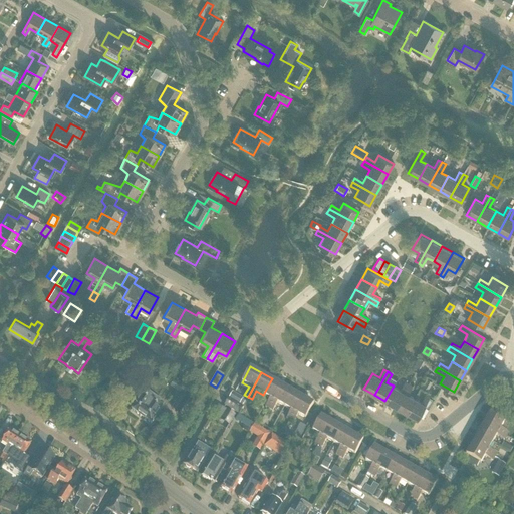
[(269,409),(282,384),(272,378),(263,395),(269,398),(265,406),(269,409)]
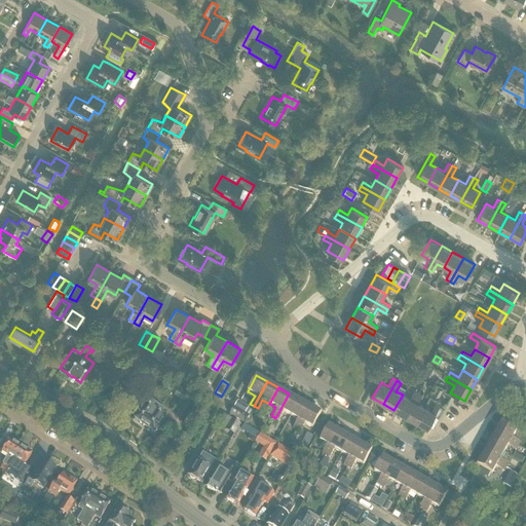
[(442,390),(437,387),(433,395),(438,398),(442,390)]
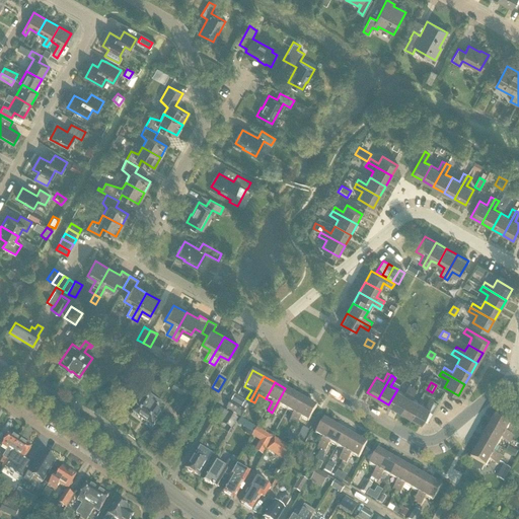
[(399,411),(413,387),(409,385),(403,393),(397,389),(388,404),(399,411)]
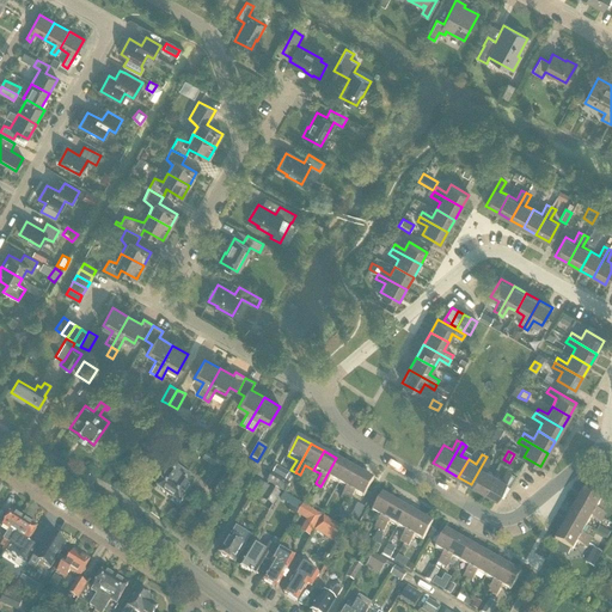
[(484,491),(494,473),(485,470),(491,459),(487,457),(471,484),(484,491)]
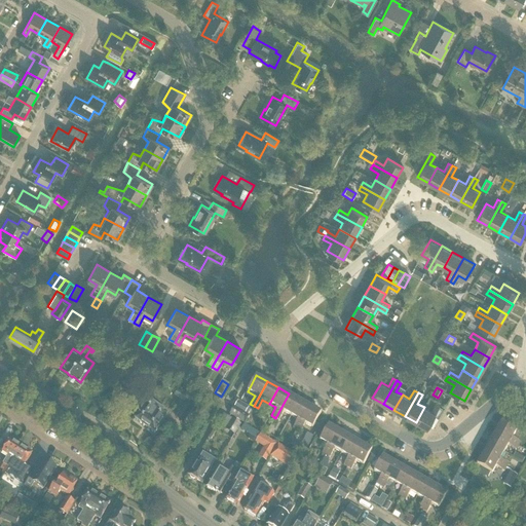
[(291,416),(300,400),(289,393),(275,418),(278,420),(284,412),(291,416)]
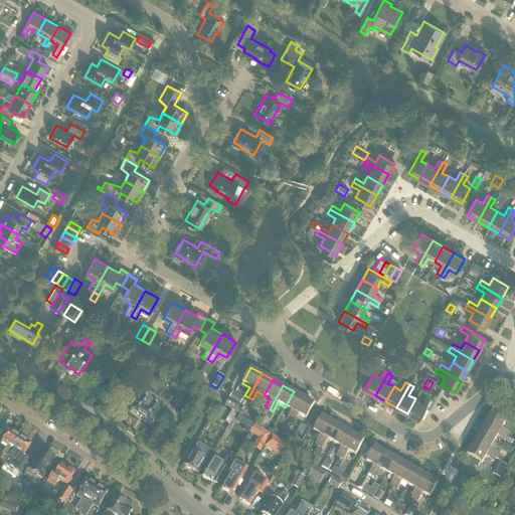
[(291,421),(304,397),(294,391),(285,407),(291,410),(287,418),(291,421)]
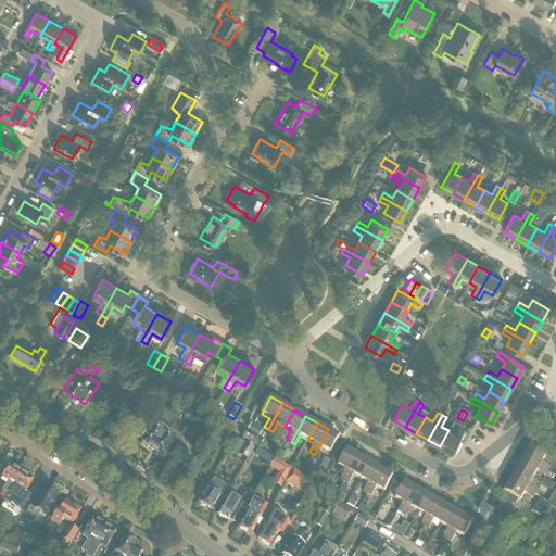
[(156,424),(142,444),(163,458),(177,439),(156,424)]
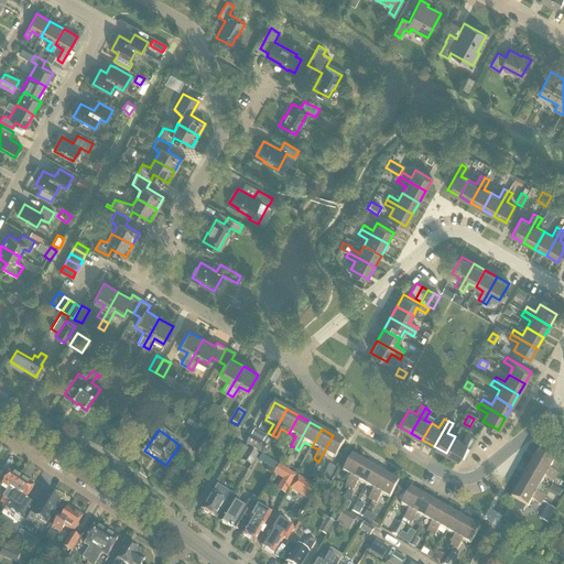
[(270,438),(256,430),(251,436),(266,445),(270,438)]
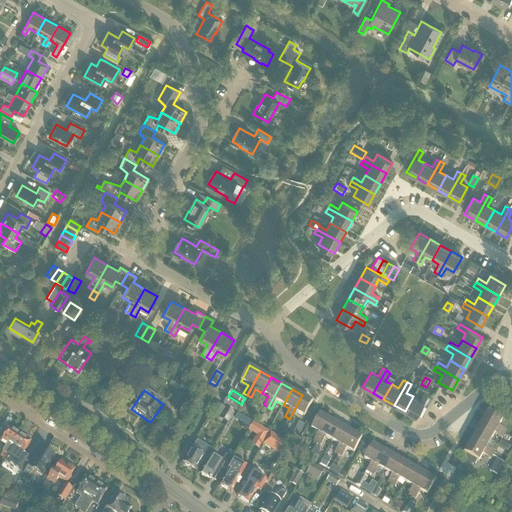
[(413,396),(405,411),(415,417),(428,394),(424,392),(419,400),(413,396)]
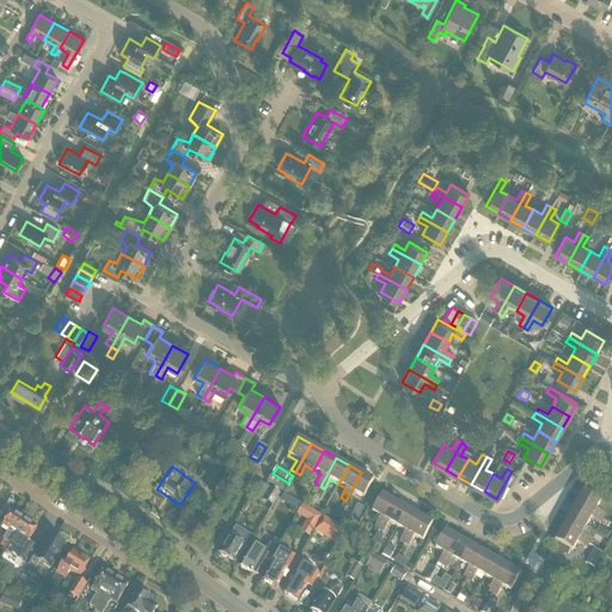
[(231,478),(221,471),(208,490),(218,497),(231,478)]
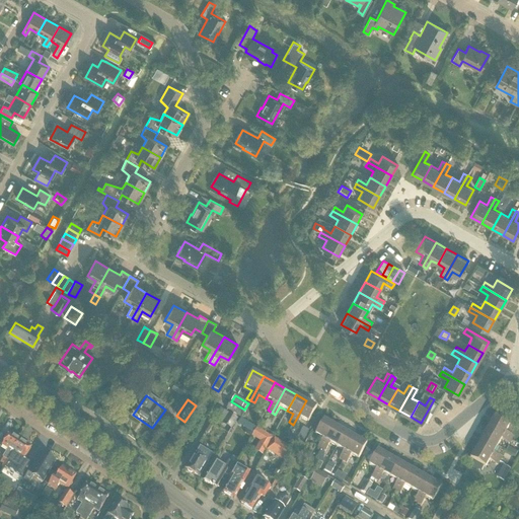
[(306,400),(293,425),(296,427),(301,419),(308,423),(317,406),(306,400)]
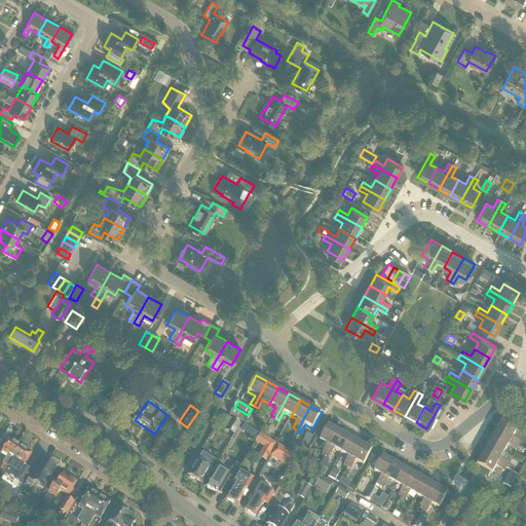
[(247,415),(233,407),(229,415),(245,424),(249,416),(247,415)]
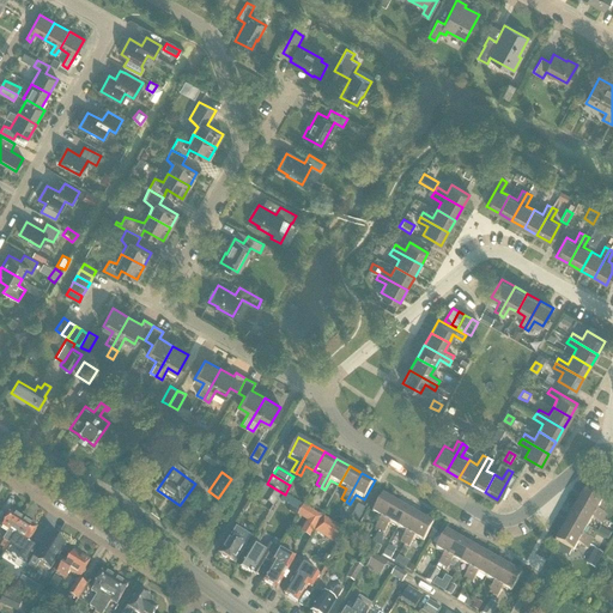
[(262,499),(269,489),(260,483),(253,495),(262,499)]
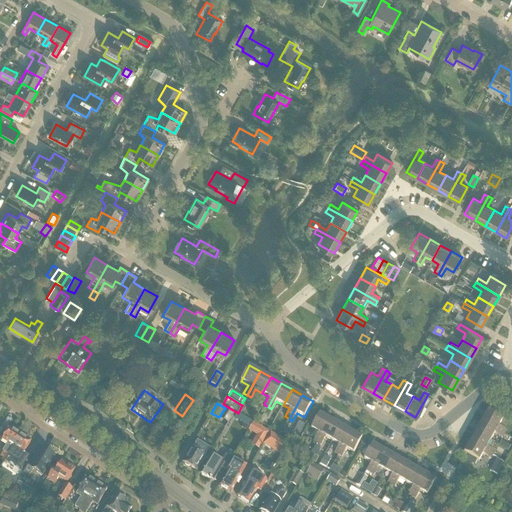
[(225,408),(219,417),(215,423),(225,429),(234,413),(225,407),(225,408)]
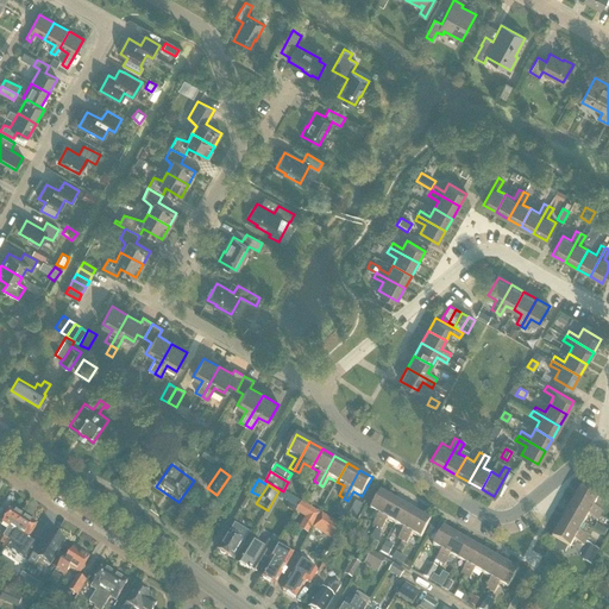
[(316,501),(326,489),(318,484),(309,496),(316,501)]
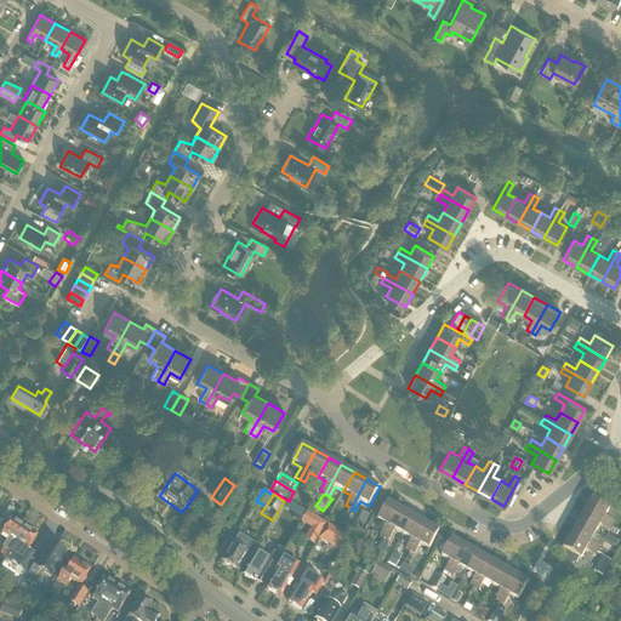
[(585,511),(611,527),(615,523),(604,517),(609,508),(592,499),(585,511)]
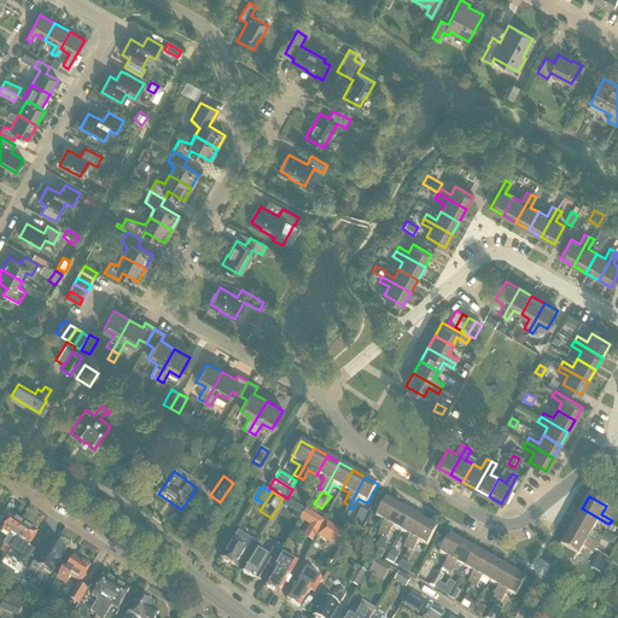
[(383,535),(398,506),(386,499),(375,518),(384,523),(378,532),(383,535)]
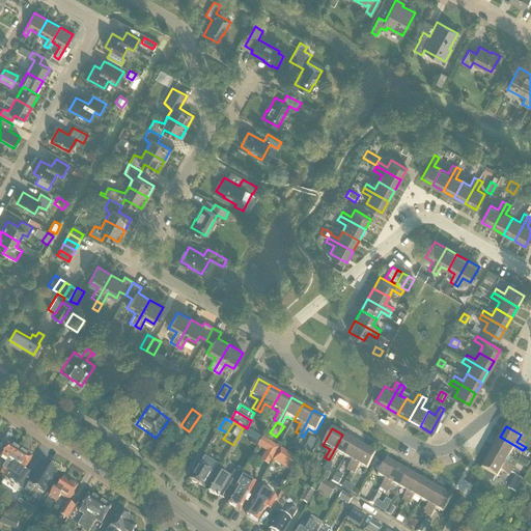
[(344,457),(354,441),(342,435),(329,459),(333,462),(337,453),(344,457)]
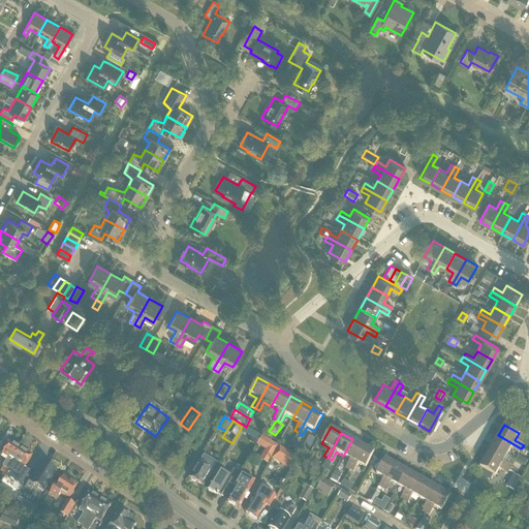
[(521,448),(498,435),(492,446),(506,455),(510,448),(519,454),(521,448)]
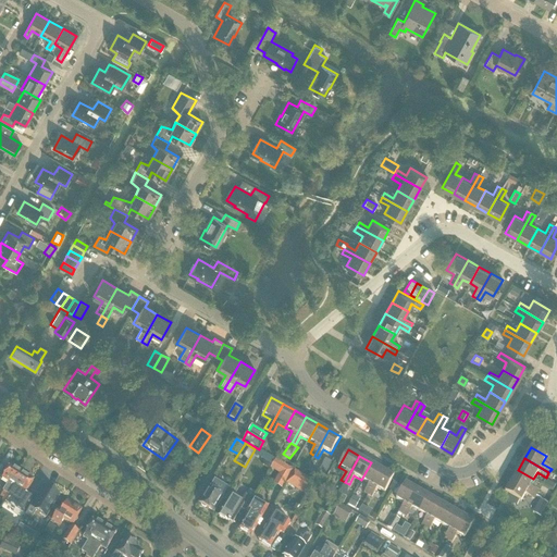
[(325,460),(319,472),(324,475),(331,465),(325,460)]
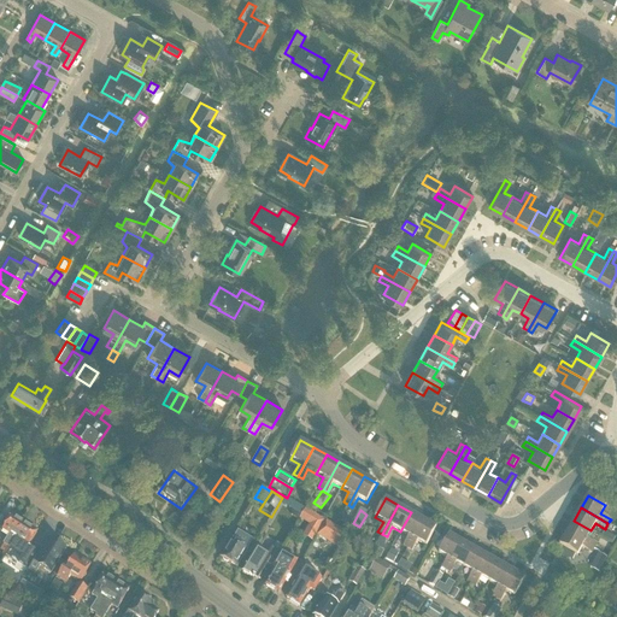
[(407,548),(423,519),(411,512),(400,532),(409,536),(403,546),(407,548)]
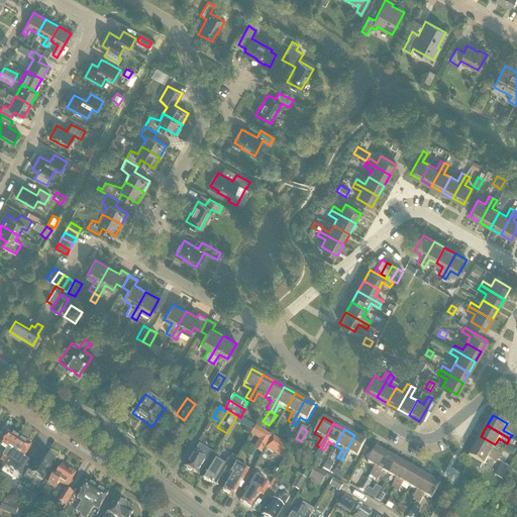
[(198,440),(204,444),(210,435),(203,431),(198,440)]
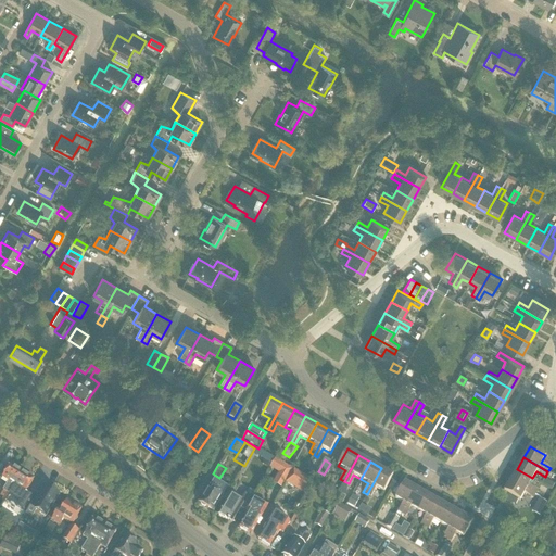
[(8,493),(22,472),(10,465),(2,477),(9,481),(3,490),(8,493)]
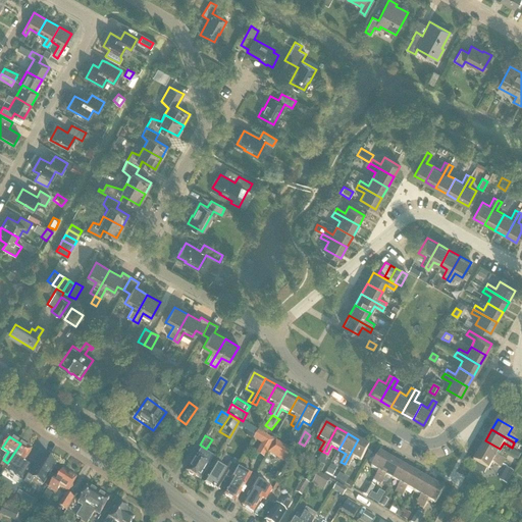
[(267,436),(257,452),(265,457),(267,453),(273,442),(274,440),(267,436)]
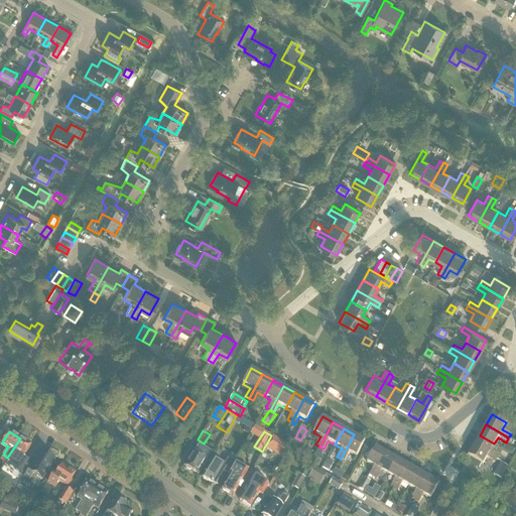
[(354,434),(341,459),(344,461),(349,453),(356,457),(365,440),(354,434)]
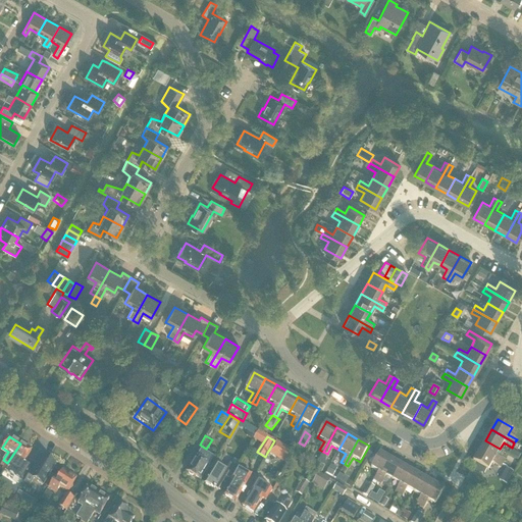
[(273,442),(267,453),(275,458),(283,446),(276,441),(275,440),(274,440),(273,442)]
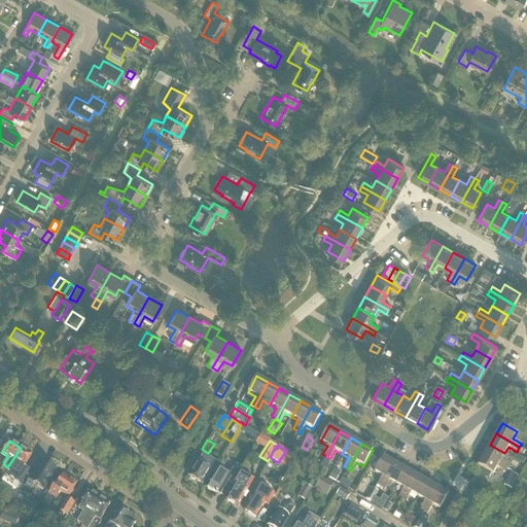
[(504,453),(490,445),(484,456),(506,469),(510,464),(501,460),(504,453)]
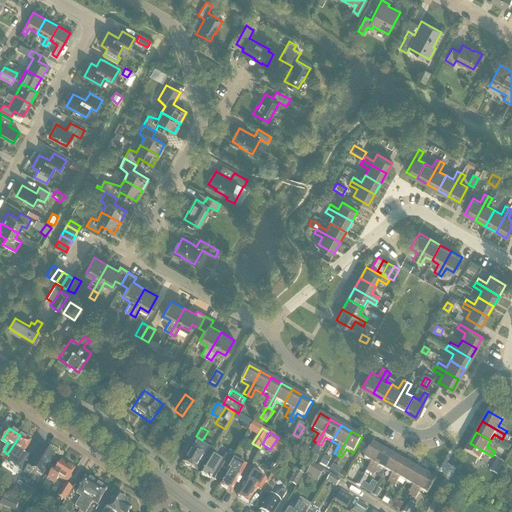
[(20,435),(7,454),(12,457),(17,449),(24,453),(30,442),(20,435)]
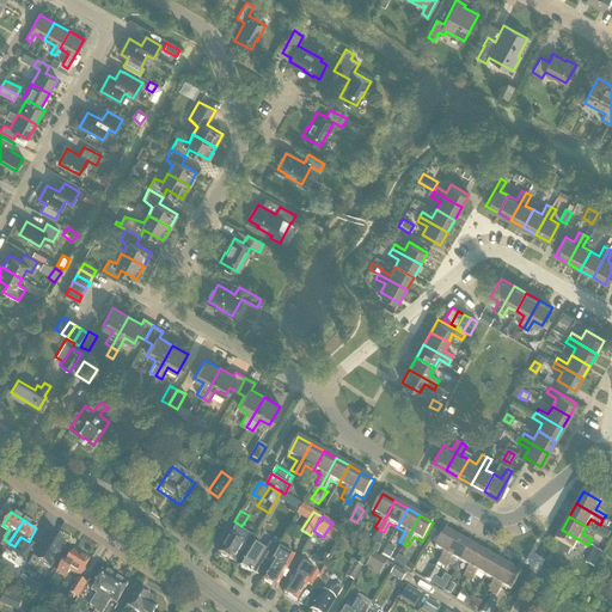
[(230,536),(219,554),(234,562),(245,545),(250,537),(236,528),(230,536)]
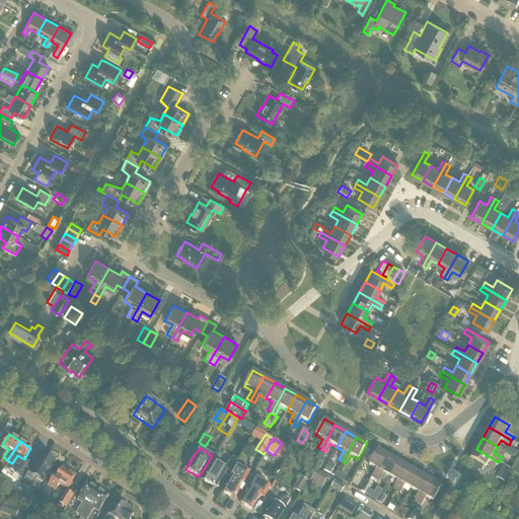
[(375,479),(388,455),(377,449),(369,465),(375,469),(369,482),(366,480),(360,491),(366,495),(369,490),(372,485),(375,479)]
